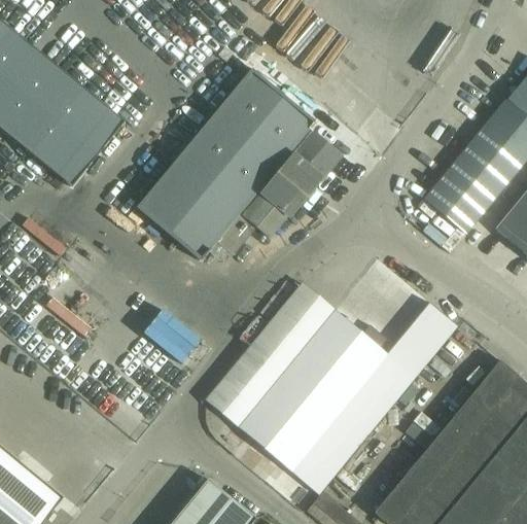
[(0,20),(0,126),(71,184),(124,120),(0,20)]
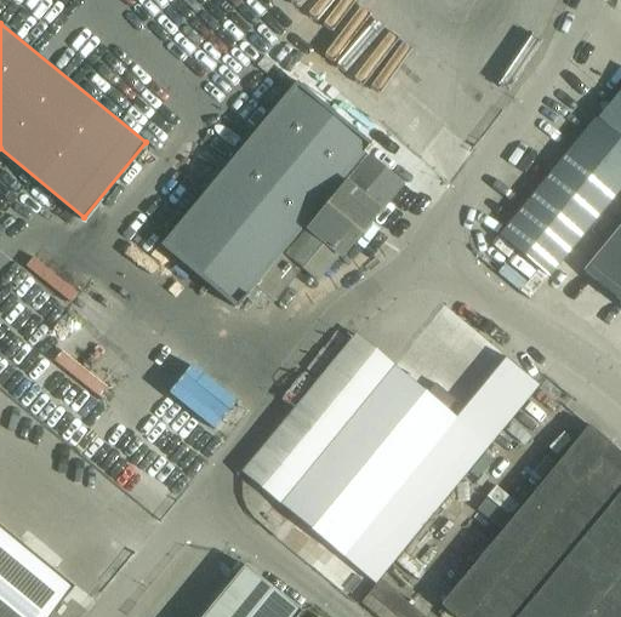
[(266,73),(273,63),(263,56),(256,64),(266,73)]
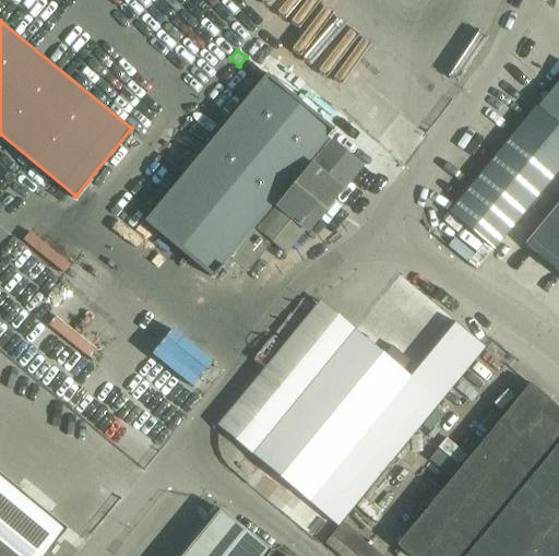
[(185,172),(144,221),(213,275),(222,264),(228,270),(236,269),(240,263),(246,269),(271,238),(284,250),(302,228),(306,231),(360,164),(330,139),(328,141),(325,139),(333,129),(266,73),(185,172)]
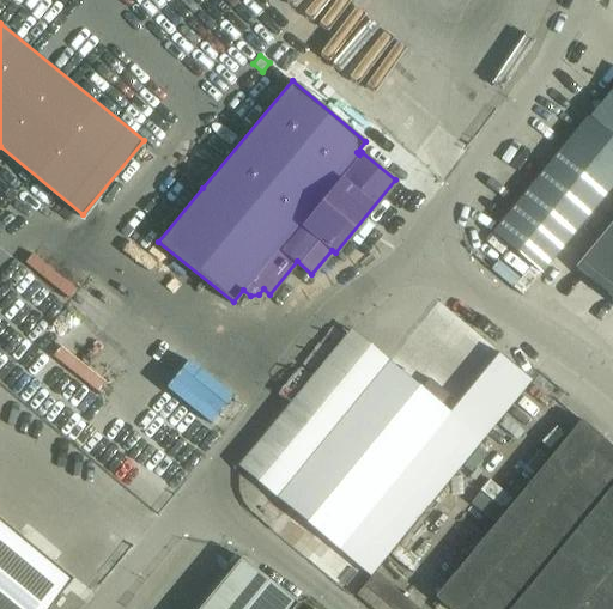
[(515,202),(491,231),(540,270),(612,182),(612,128),(590,111),(515,202)]
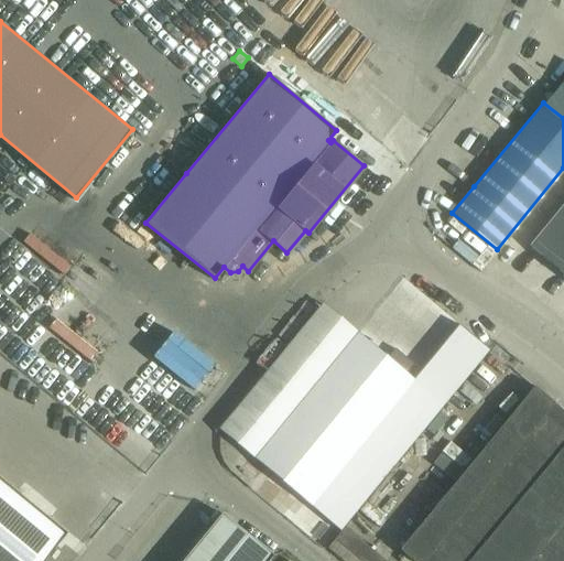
[(563,203),(529,247),(563,274),(563,203)]
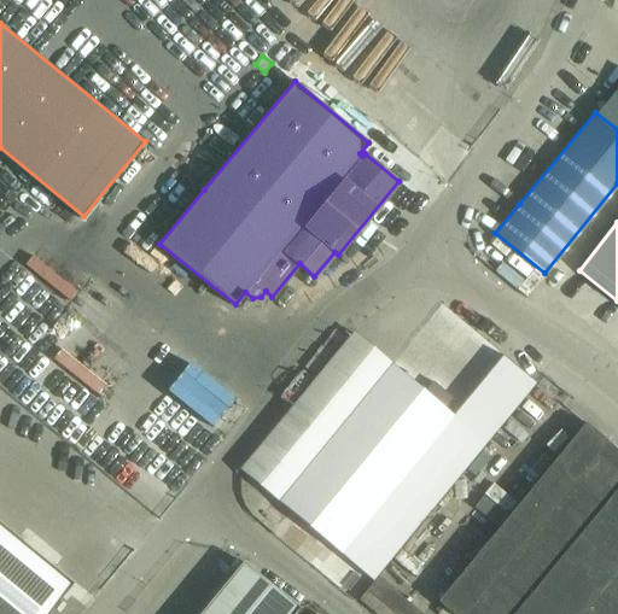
[(242,471),(331,543),(374,578),(487,439),(445,407),(454,397),(433,380),(425,390),(354,332),(242,471)]
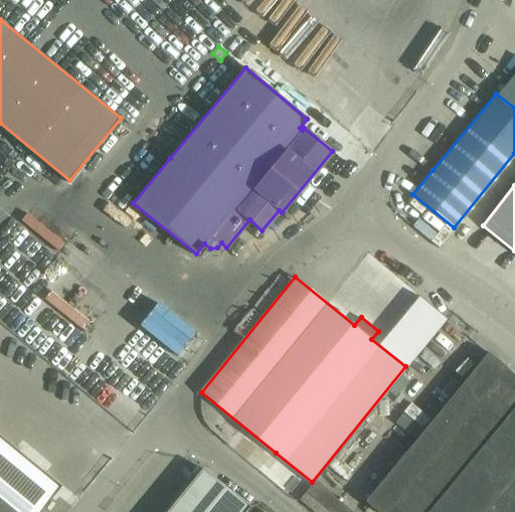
[(514,511),(514,375),(487,352),(363,502),(375,511),(514,511)]
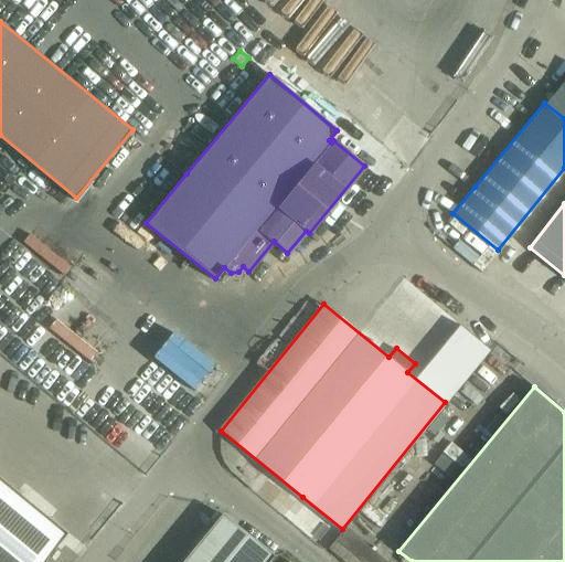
[(0,478),(0,561),(42,561),(66,533),(0,478)]
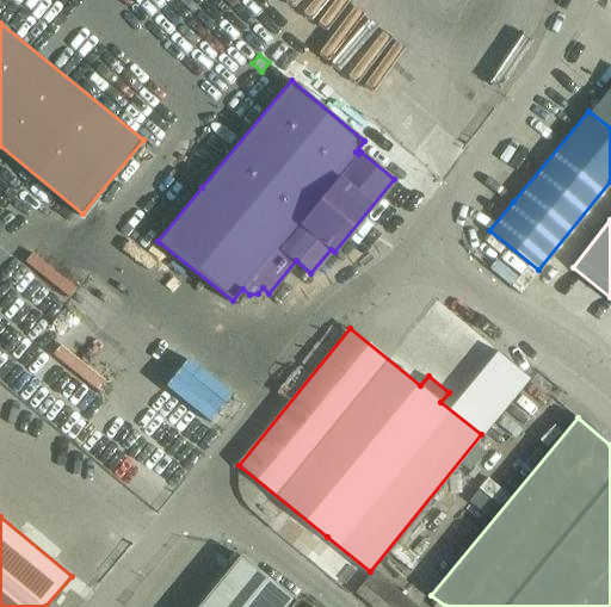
[(289,606),(297,599),(242,553),(197,606),(289,606)]
